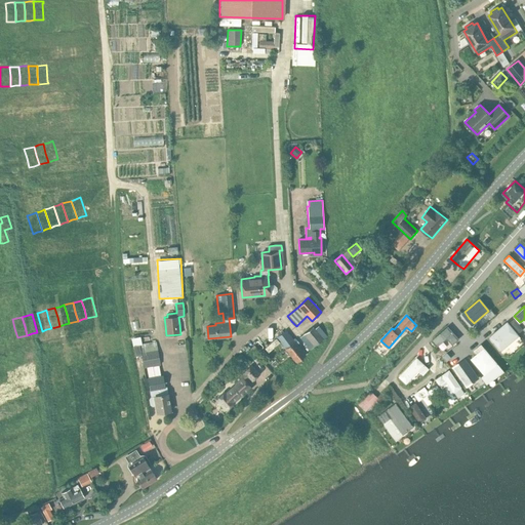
[(522,328),(514,318),(509,321),(518,331),(522,328)]
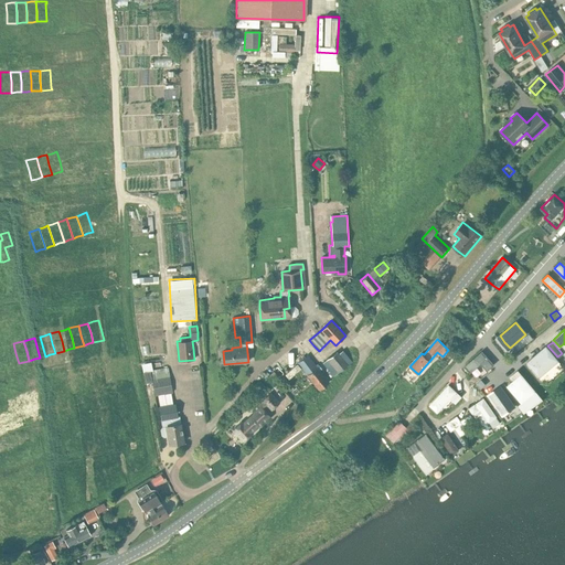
[(8,345),(3,347),(6,356),(9,366),(13,364),(19,363),(16,353),(13,343),(8,345)]
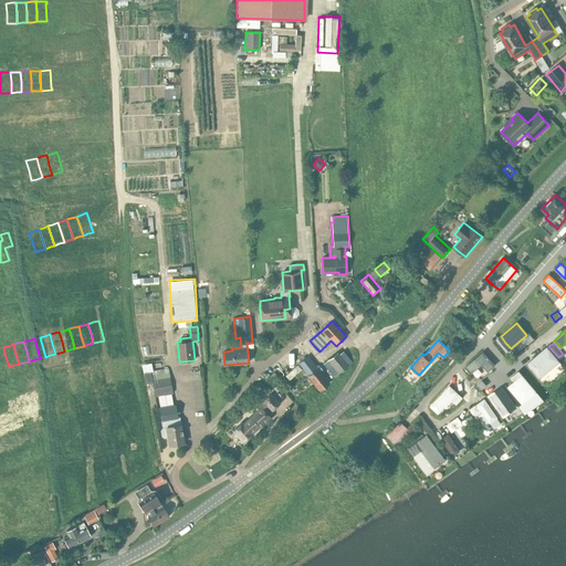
[(547,346),(528,363),(541,378),(561,362),(547,346)]
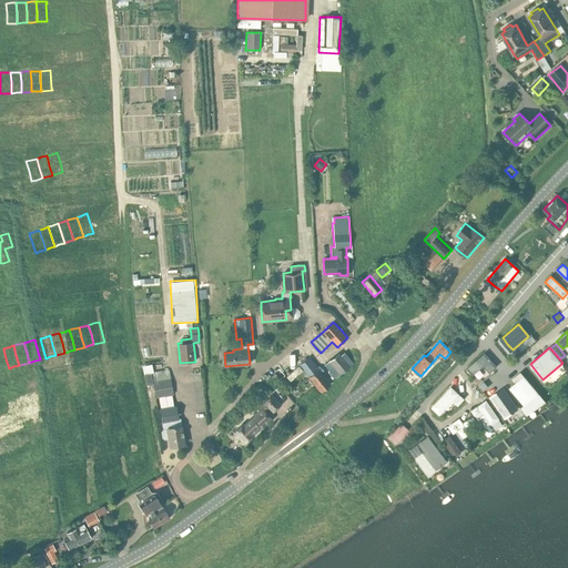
[(353,364),(344,353),(341,356),(338,353),(324,364),(336,378),(353,364)]
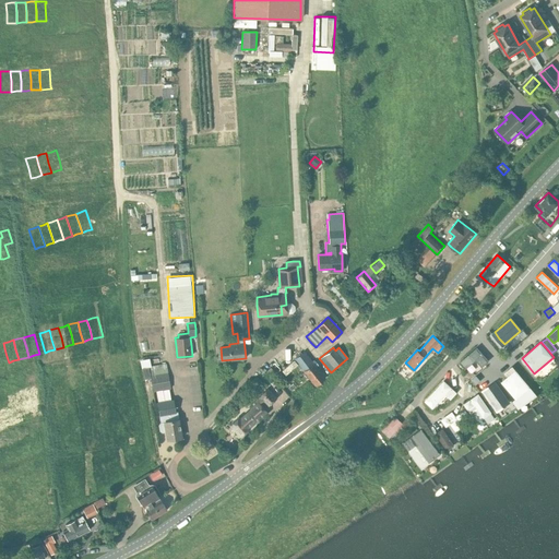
[(477,348),(460,363),(465,368),(476,359),(480,365),(482,366),(486,363),(488,360),(477,348)]
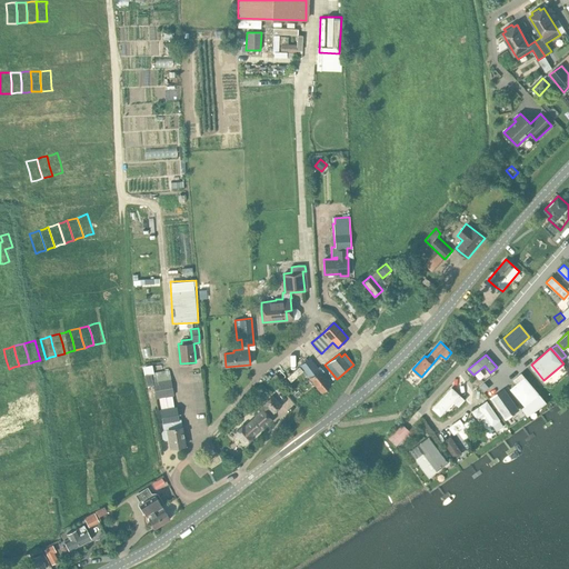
[(310,358),(300,366),(321,393),(331,385),(310,358)]
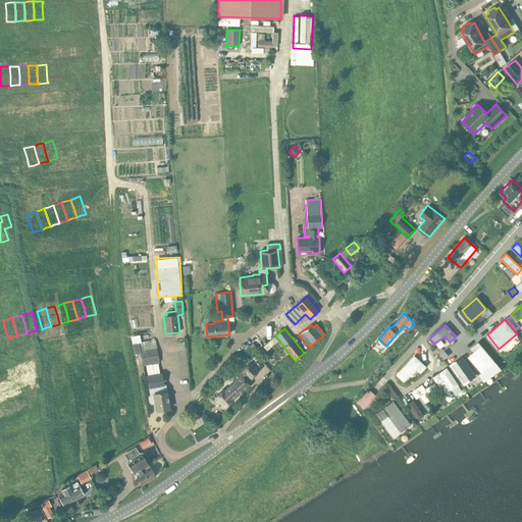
[(134,344),(133,344),(135,354),(136,354),(139,353),(141,353),(142,360),(158,357),(157,349),(155,340),(141,342),(139,343),(140,343),(134,344)]
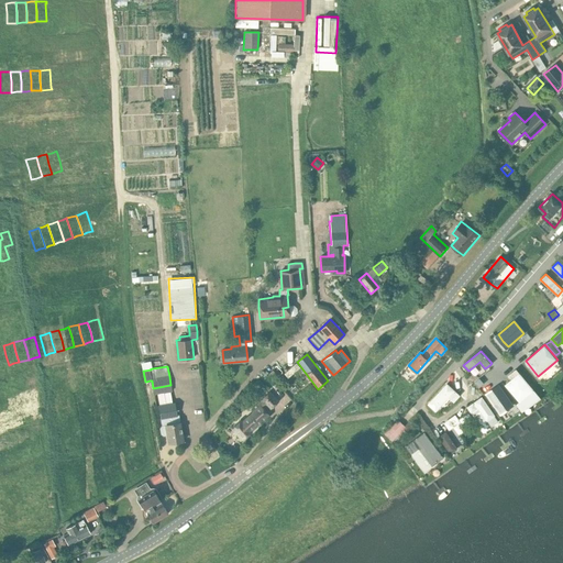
[(511,378),(505,384),(519,401),(520,403),(534,390),(519,372),(511,378)]
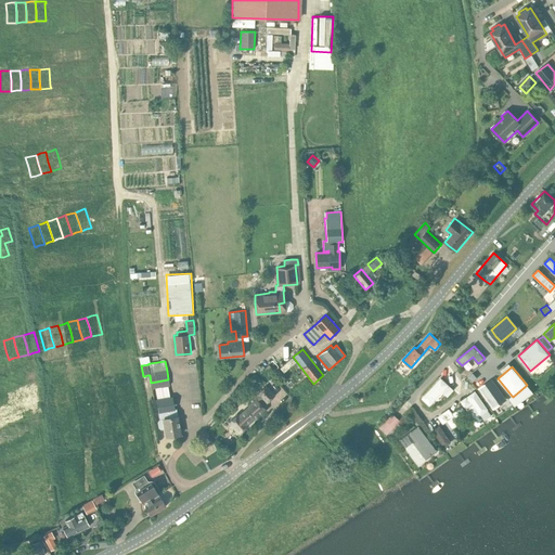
[(279,370),(273,375),(278,379),(283,375),(279,370)]
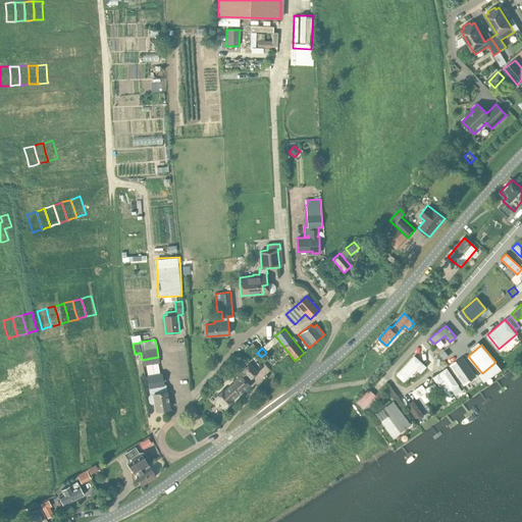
[(414,355),(397,374),(404,381),(416,368),(421,373),(427,366),(414,355)]
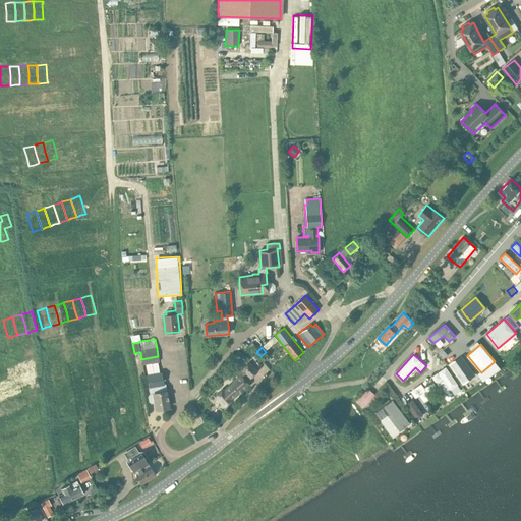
[(462,356),(451,364),(463,383),(474,375),(462,356)]
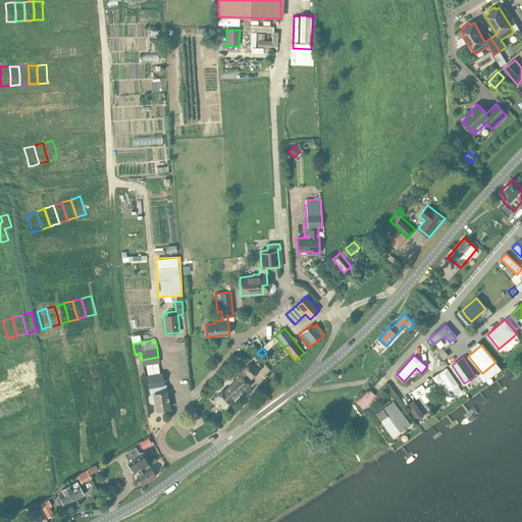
[(392,363),(388,361),(386,359),(378,368),(382,372),(392,363)]
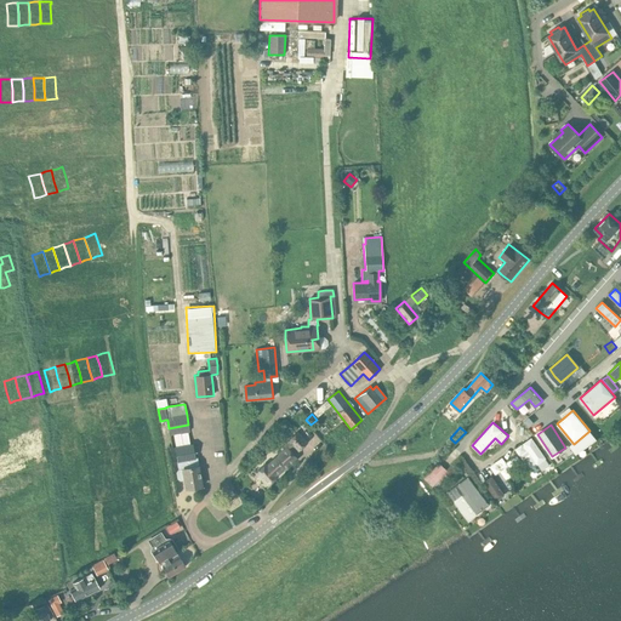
[(288,440),(289,442),(297,451),(307,443),(297,432),(288,440)]
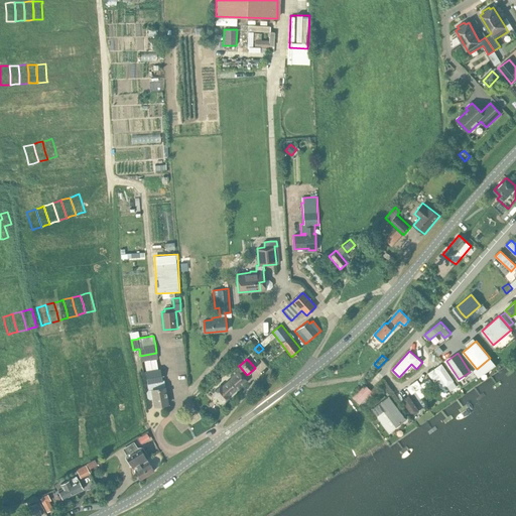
[(441,364),(434,368),(438,374),(441,378),(446,385),(454,380),(447,372),(441,364)]
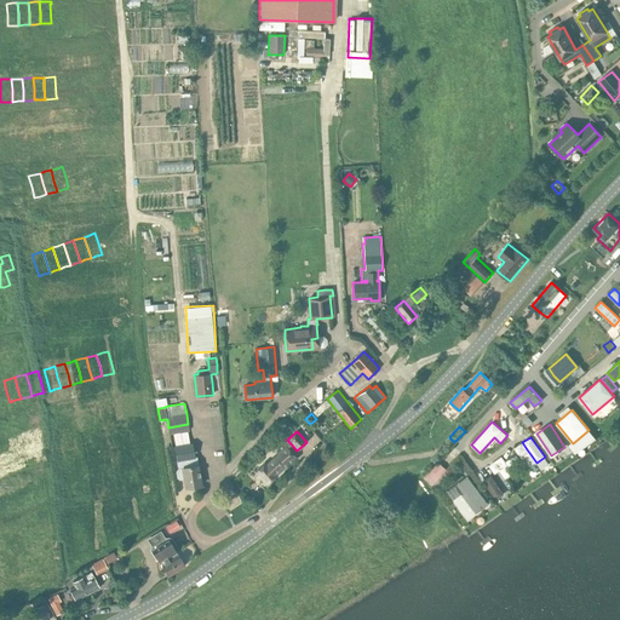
[(177,460),(178,469),(176,471),(177,477),(181,480),(184,478),(185,488),(190,487),(202,484),(199,465),(195,465),(193,443),(174,446),(177,460)]
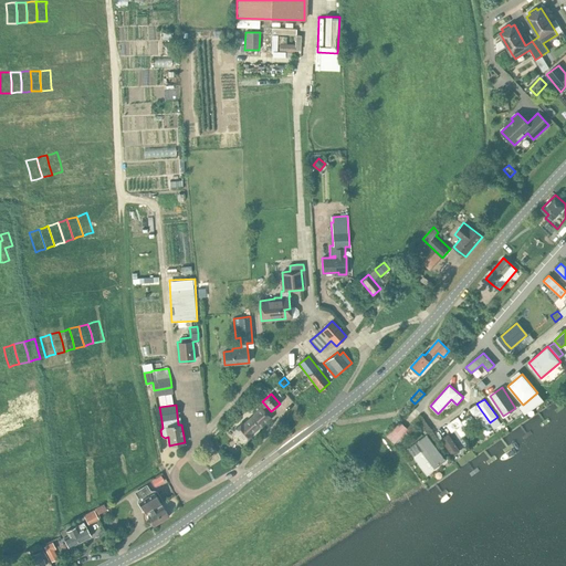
[(271,418),(260,406),(253,411),(254,413),(243,423),(242,422),(233,430),(243,442),(253,435),(251,432),(261,423),(263,426),(271,418)]
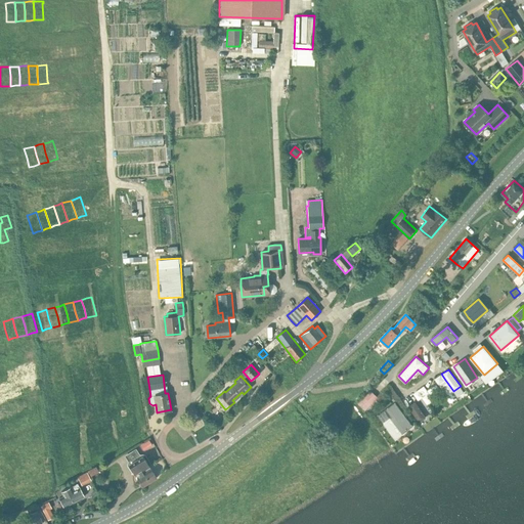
[(415,393),(413,393),(419,399),(419,400),(423,397),(427,404),(433,400),(430,396),(438,390),(435,385),(427,391),(424,386),(415,393)]
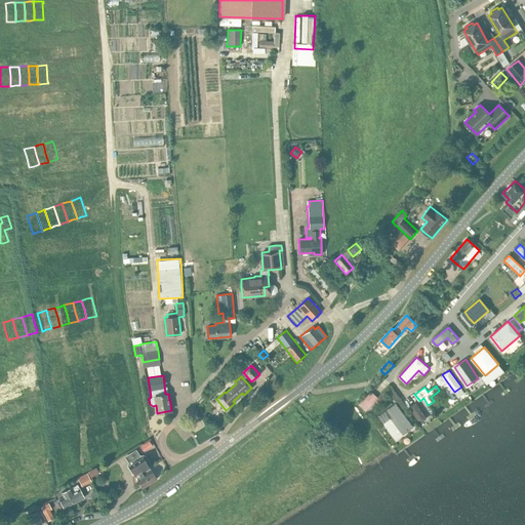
[(366,411),(378,399),(371,392),(359,404),(366,411)]
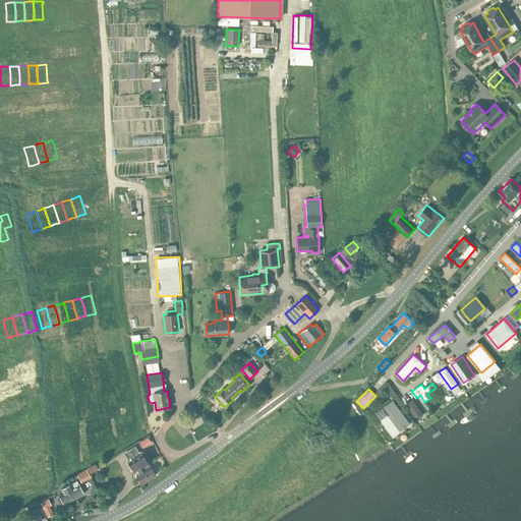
[(413,399),(406,404),(417,419),(423,414),(413,399)]
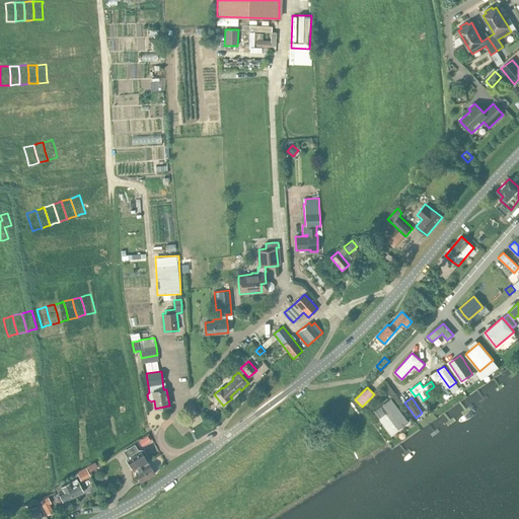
[(392,399),(375,412),(380,419),(387,414),(398,429),(399,430),(410,423),(398,408),(392,399)]
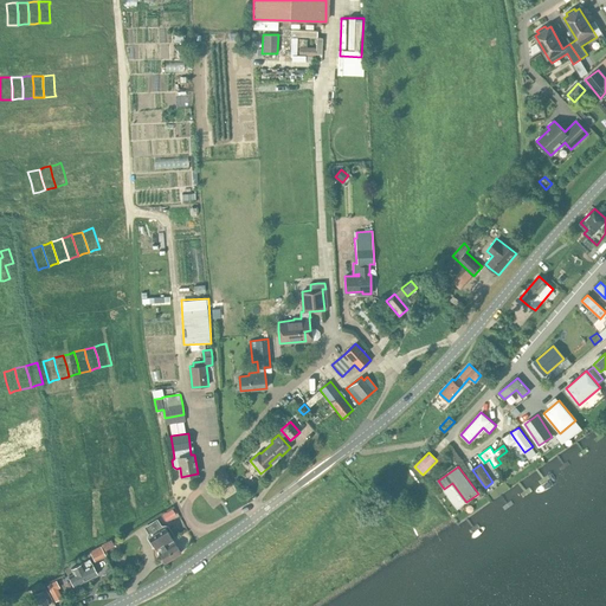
[(223,497),(237,494),(233,479),(220,483),(223,497)]
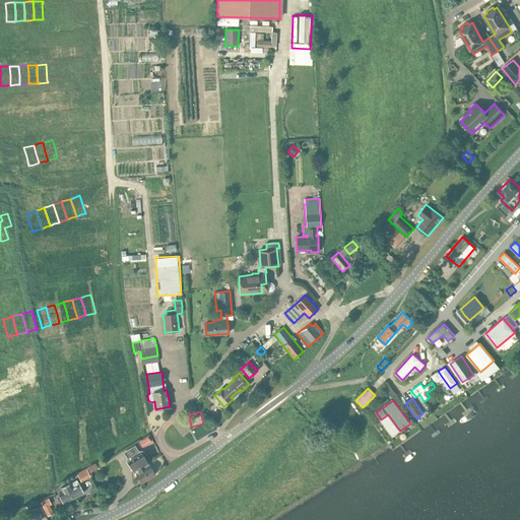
[(142,446),(151,442),(149,437),(140,441),(142,446)]
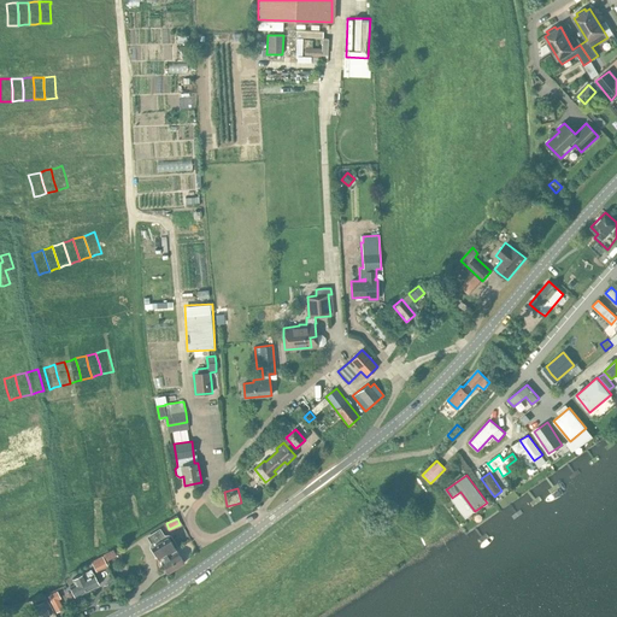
[(169,539),(153,550),(169,574),(184,563),(169,539)]
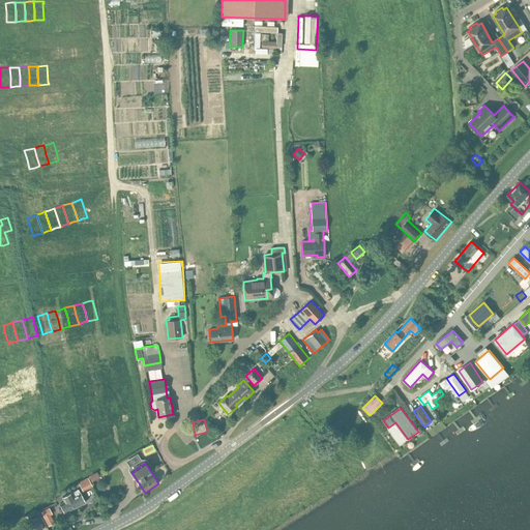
[(88,477),(78,482),(83,492),(92,487),(88,477)]
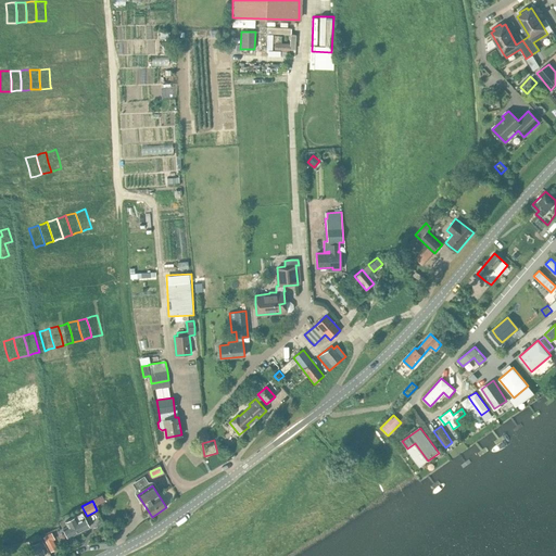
[(67,527),(63,529),(67,539),(89,527),(81,513),(65,522),(67,527)]
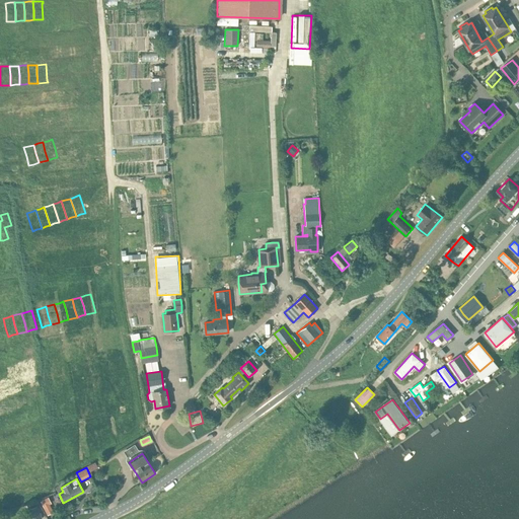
[(46,498),(41,501),(41,503),(44,507),(43,507),(48,516),(54,513),(50,505),(52,504),(48,497),(46,498)]
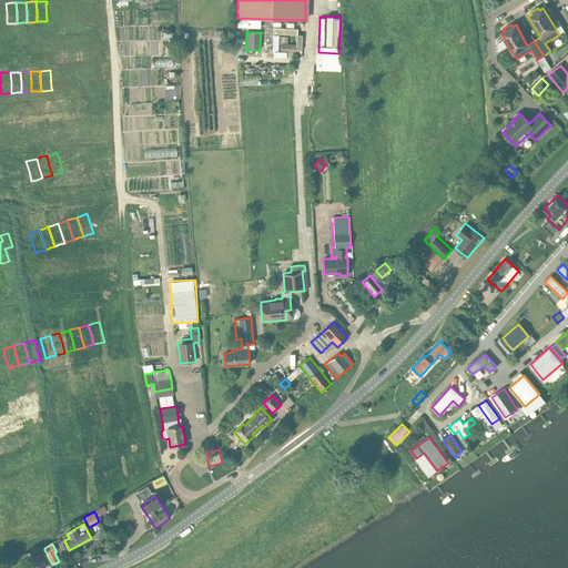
[(31,558),(34,567),(46,567),(48,567),(43,555),(31,558)]
